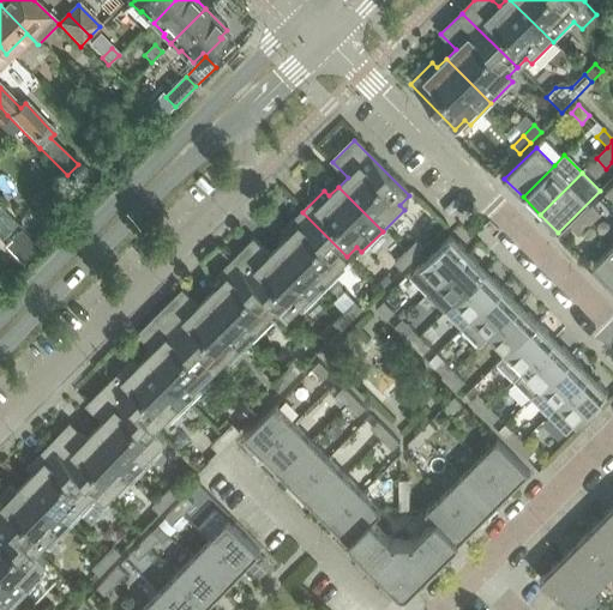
[(581,219),(589,227),(600,217),(592,209),(581,219)]
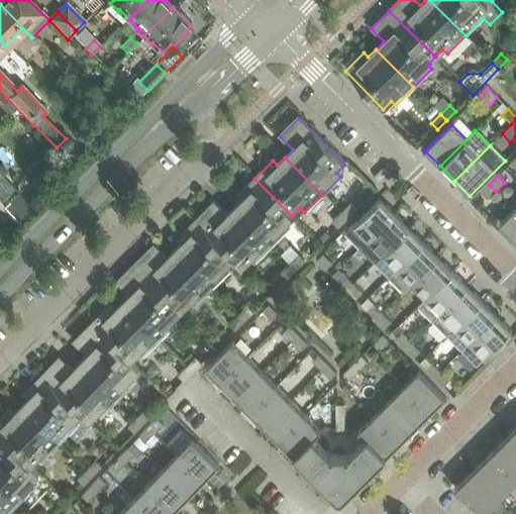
[(285,223),(292,216),(254,179),(236,196),(241,201),(233,208),(271,245),(289,228),(285,223)]
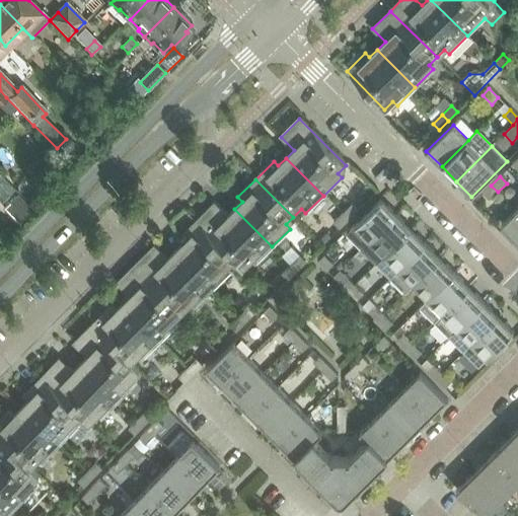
[(489,201),(498,192),(491,186),(483,195),(489,201)]
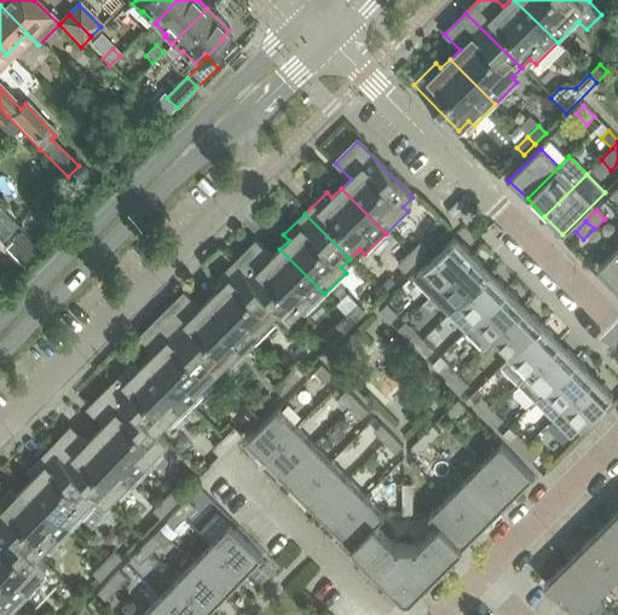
[(22,232),(4,249),(27,273),(45,256),(22,232)]
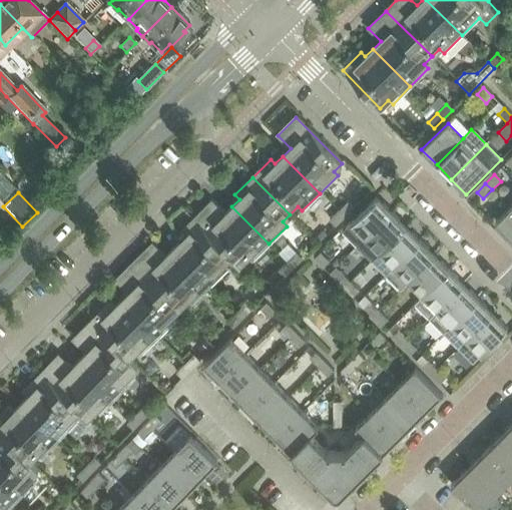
[(350,223),(342,232),(357,247),(365,239),(392,212),(376,197),(350,223)]
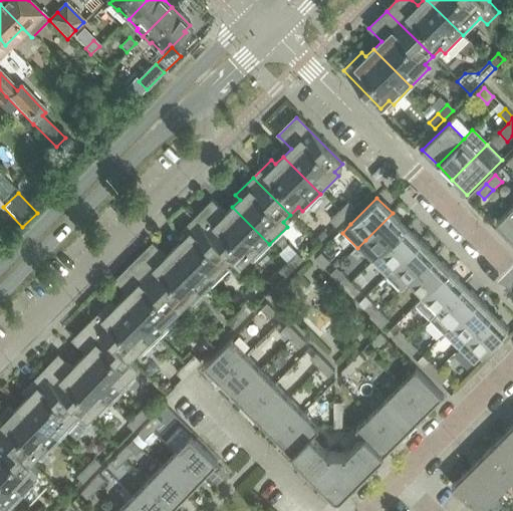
[(269,244),(232,207),(224,215),(212,202),(194,220),(239,265),(247,258),(251,262),(269,244)]
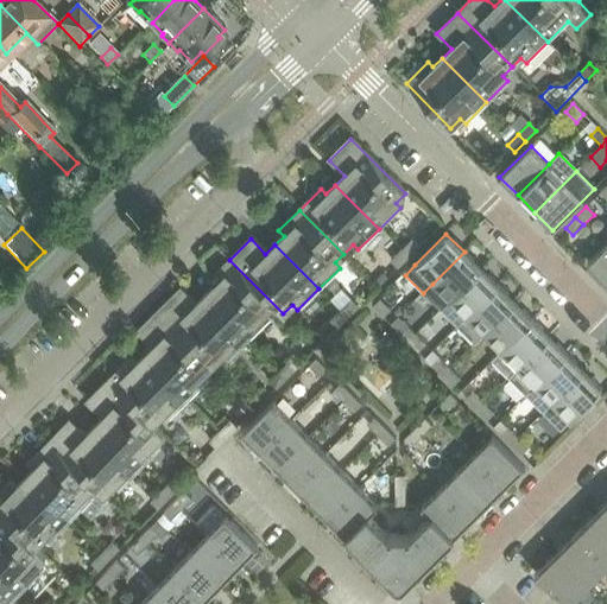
[(402,252),(409,259),(419,248),(412,241),(402,252)]
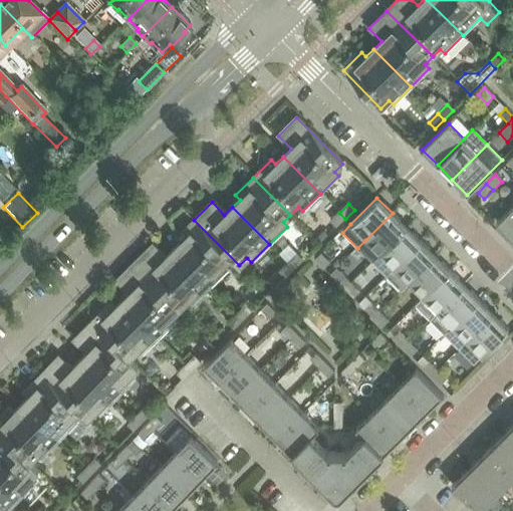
[(512,241),(512,210),(511,209),(496,224),(512,241)]
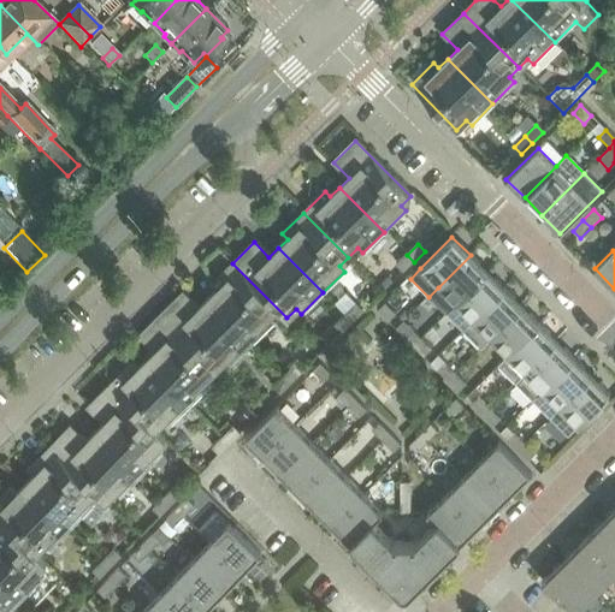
[(403,273),(414,262),(407,255),(396,266),(403,273)]
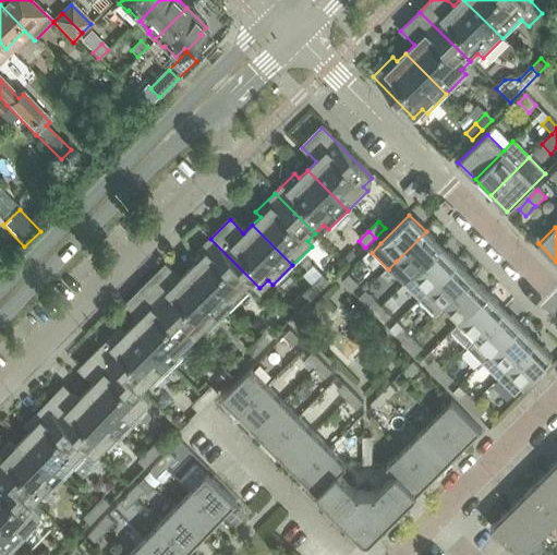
[(397,261),(388,269),(404,285),(413,276),(442,248),(426,231),(397,261)]
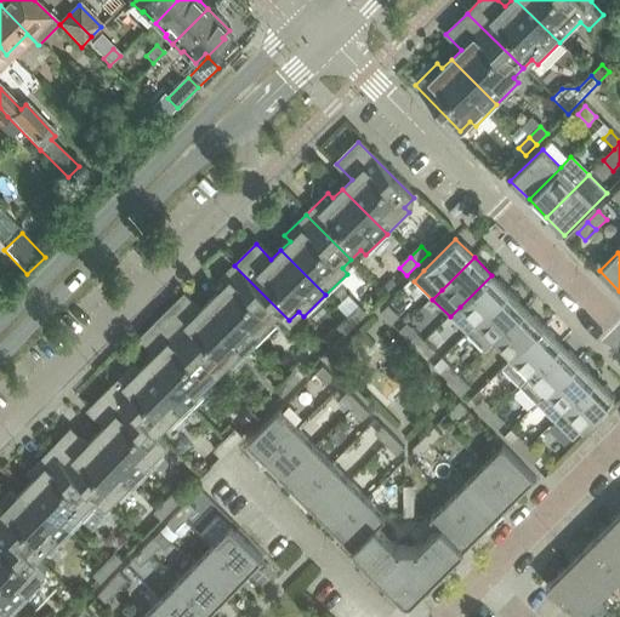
[(288,321),(289,320),(234,266),(212,287),(217,292),(209,302),(252,346),(274,325),(269,319),(278,310),(288,321)]
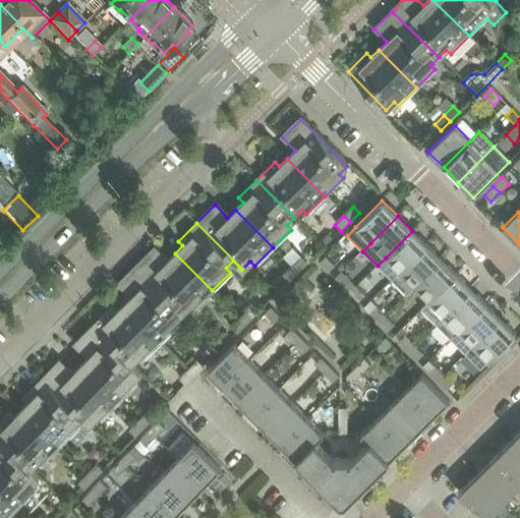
[(392,280),(426,245),(412,231),(386,257),(378,266),(392,280)]
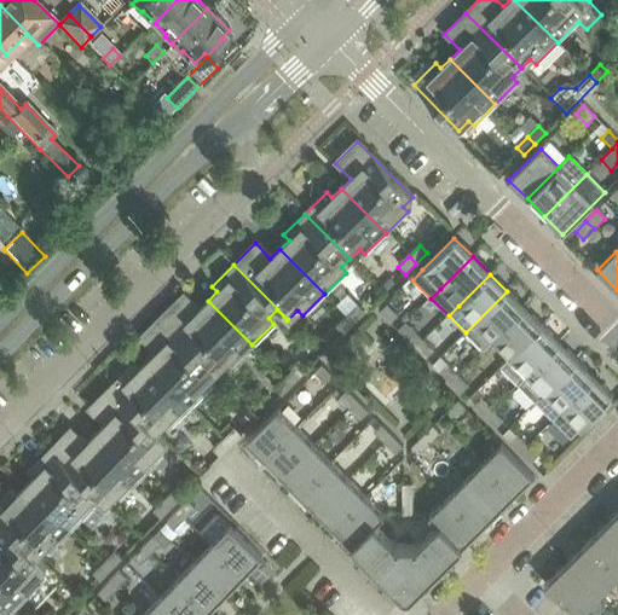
[(492,341),(525,309),(507,291),(466,332),(484,350),(492,341)]
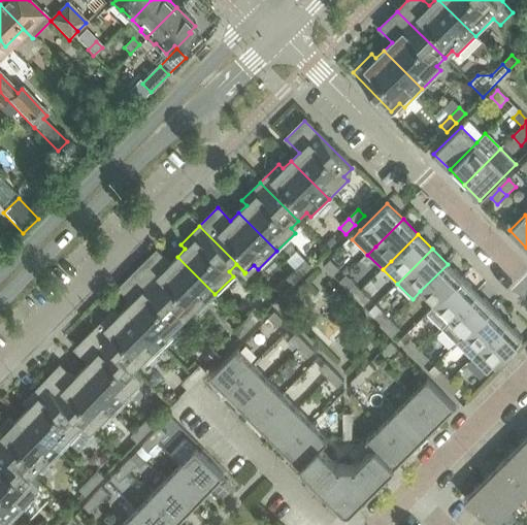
[(215,294),(177,257),(169,264),(156,252),(137,269),(185,317),(192,308),(196,313),(215,294)]
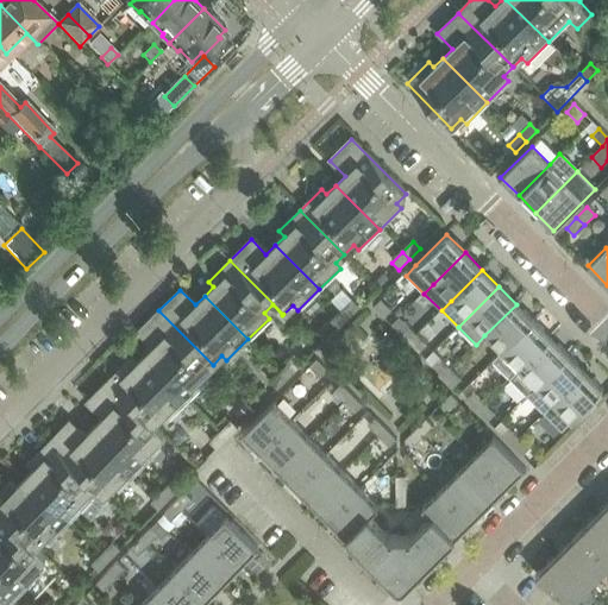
[(380,301),(373,308),(383,319),(390,312),(380,301)]
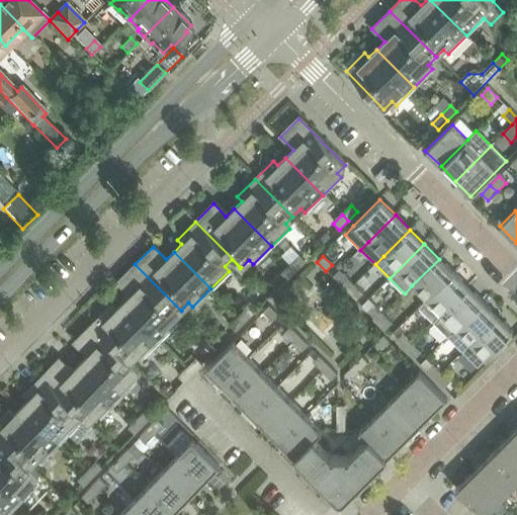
[(290,265),(296,272),(306,263),(299,257),(290,265)]
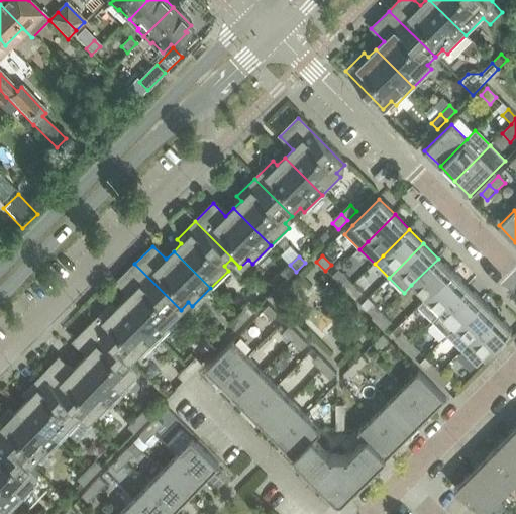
[(426,299),(452,273),(438,259),(411,285),(426,299)]
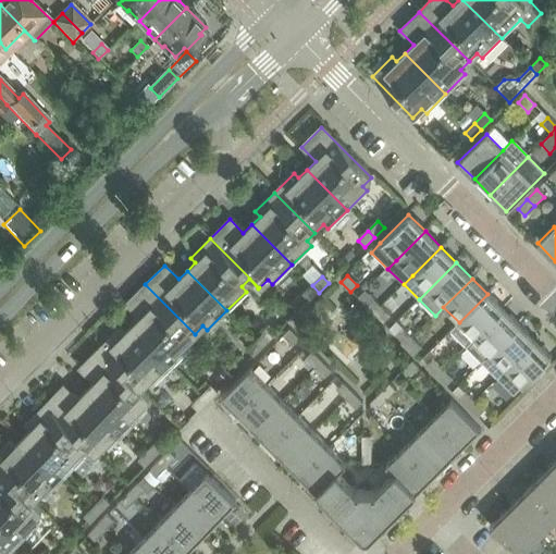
[(186,343),(195,334),(145,284),(125,304),(139,318),(131,327),(172,367),(190,347),(186,343)]
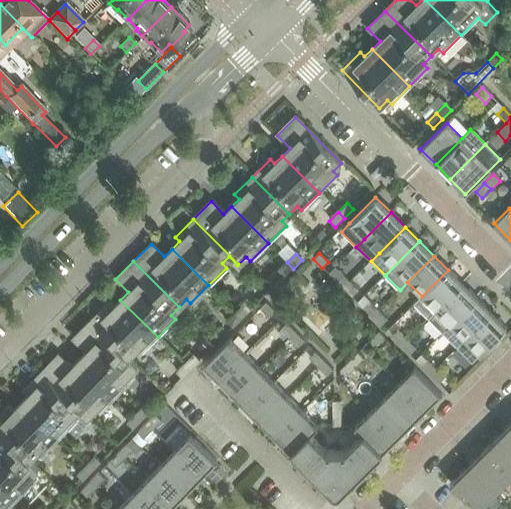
[(284,277),(293,269),(287,262),(278,271),(284,277)]
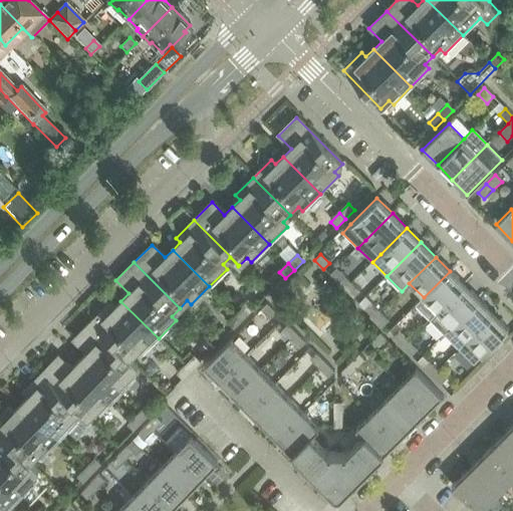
[(350,284),(341,275),(342,274),(336,269),(329,275),(344,290),(350,284)]
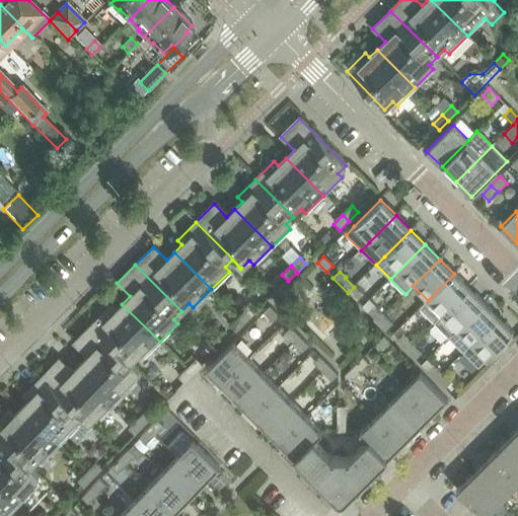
[(442,315),(469,289),(454,274),(428,300),(420,308),(434,323),(442,315)]
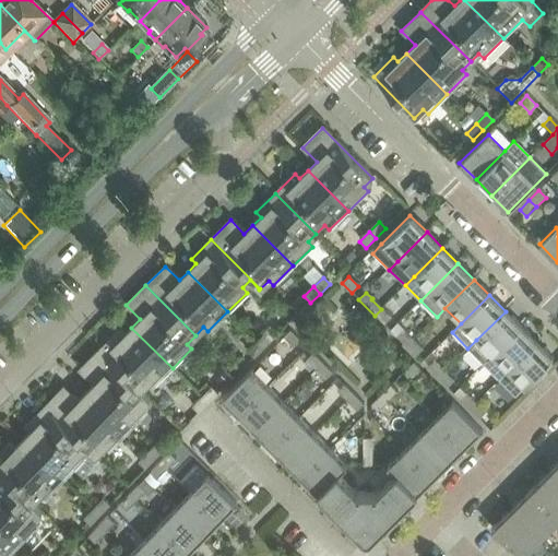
[(375,316),(384,326),(391,319),(381,309),(375,316)]
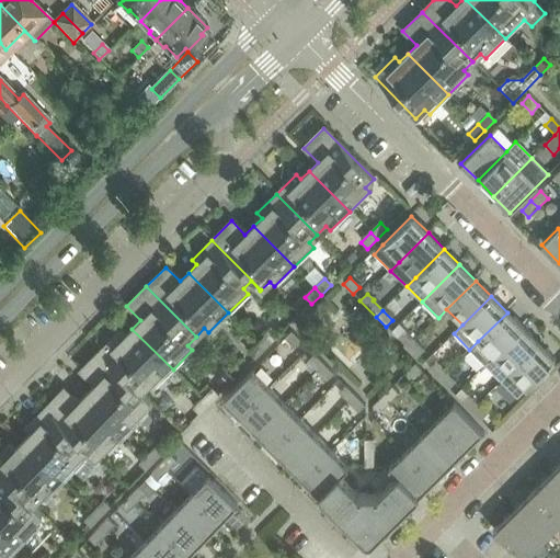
[(494,356),(523,328),(507,312),(478,341),(494,356)]
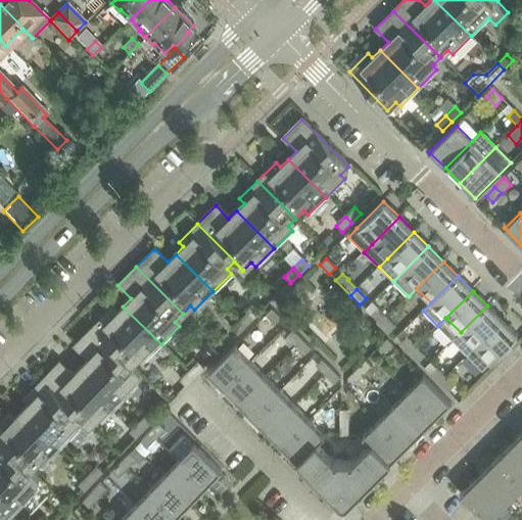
[(475,347),(502,321),(487,305),(461,332),(453,340),(467,356),(471,351),(475,347)]
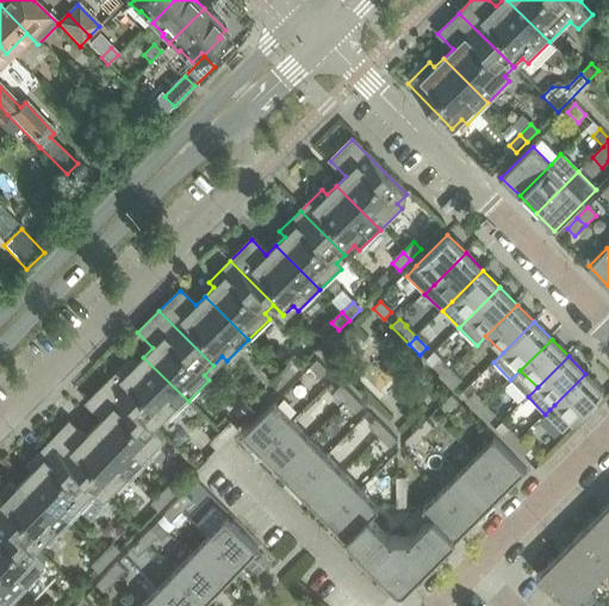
[(167,423),(188,401),(143,357),(134,366),(129,361),(107,382),(163,437),(165,436),(154,426),(162,418),(167,423)]
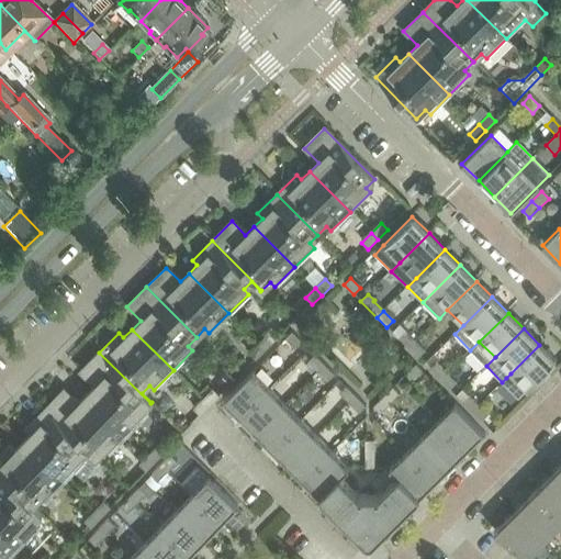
[(408,349),(415,343),(405,333),(399,339),(408,349)]
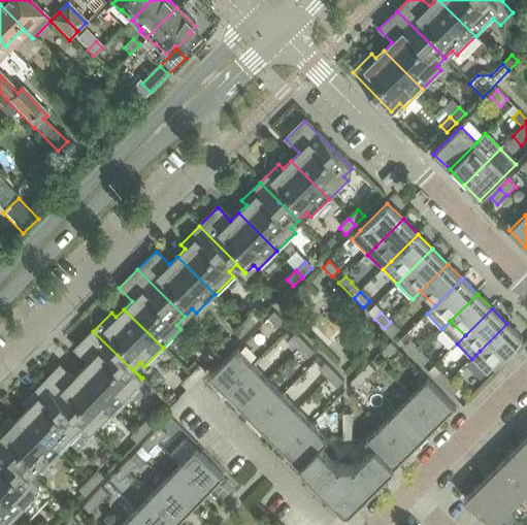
[(243,323),(250,329),(259,320),(253,314),(243,323)]
